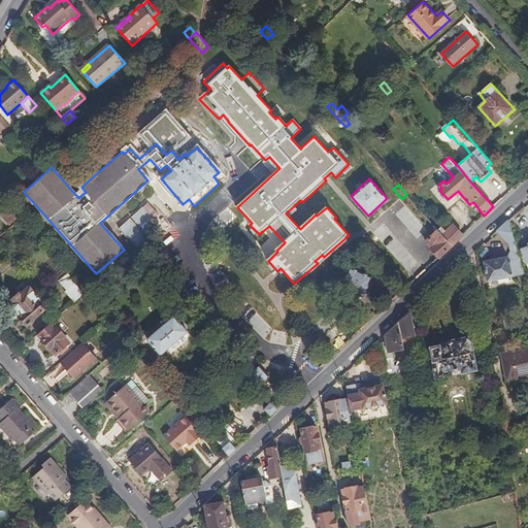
[(409,208),(415,204),(406,194),(402,199),(401,199),(409,208)]
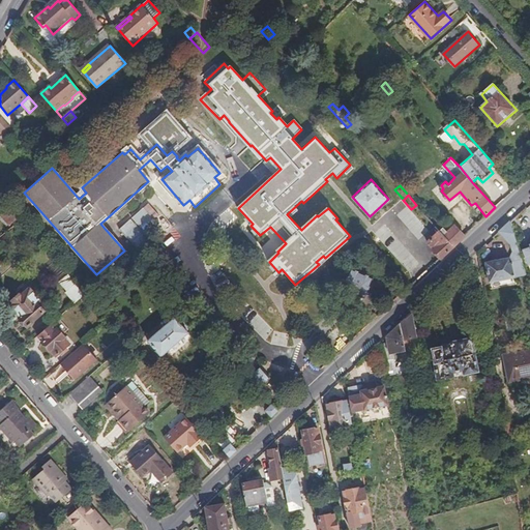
[(19,218),(9,207),(0,214),(0,219),(3,224),(5,223),(10,227),(19,218)]
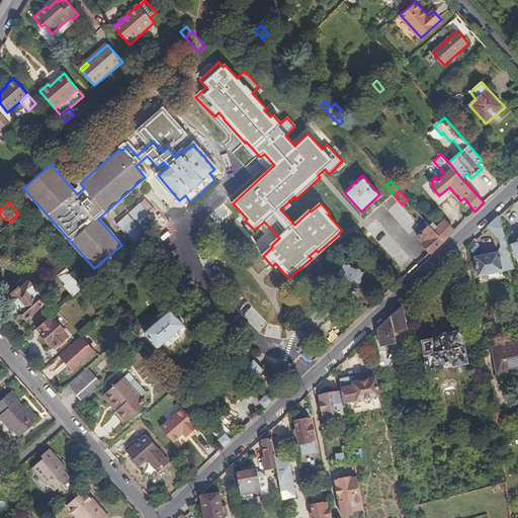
[(478,275),(514,268),(498,217),(486,228),(498,238),(497,251),(472,256),(478,275)]
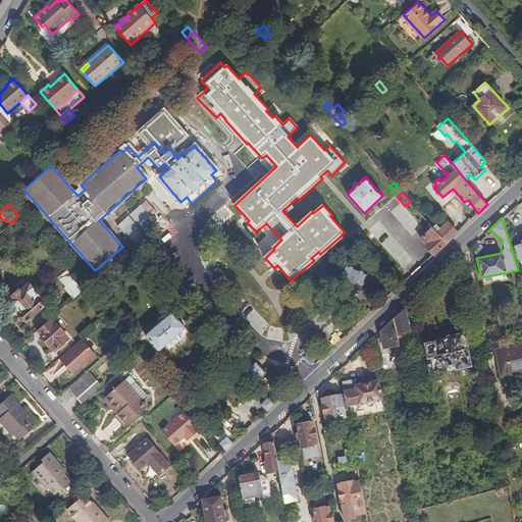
[(447,221),(446,222),(454,231),(456,231),(447,221)]
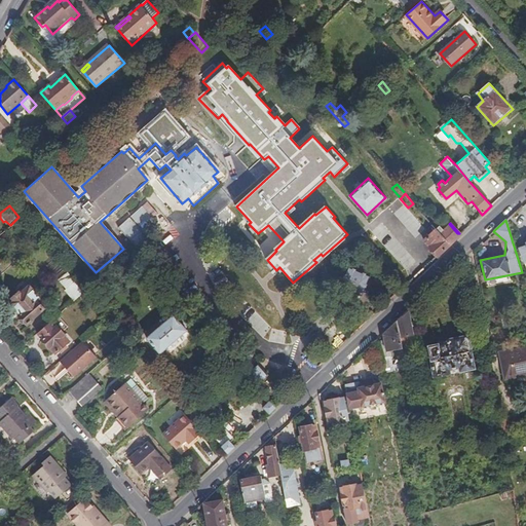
[(436,229),(450,245),(461,235),(459,233),(457,233),(449,224),(443,229),(439,226),(436,229)]
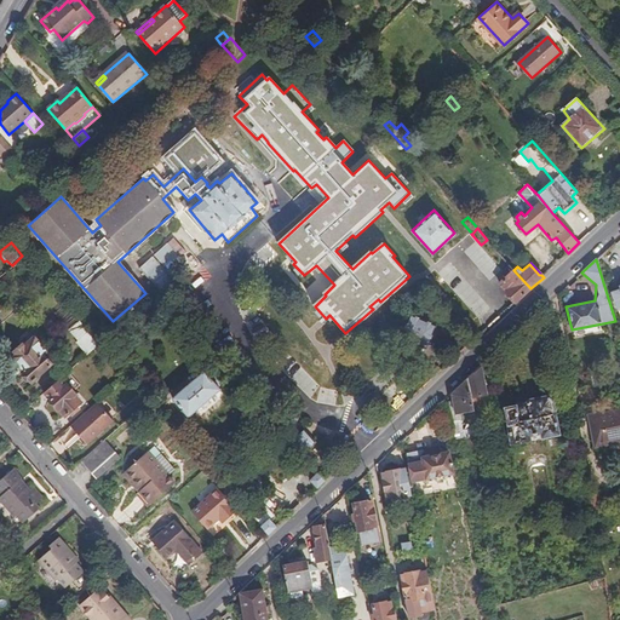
[(498,281),(516,303),(530,288),(514,270),(512,268),(506,274),(498,281)]
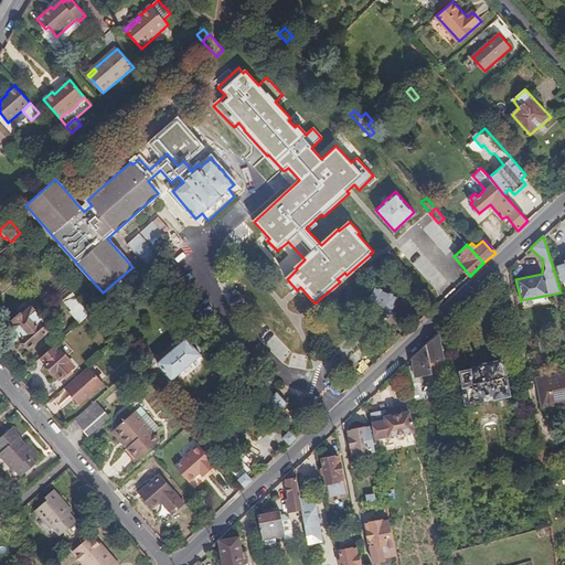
[(64,300),(73,291),(60,278),(51,286),(64,300)]
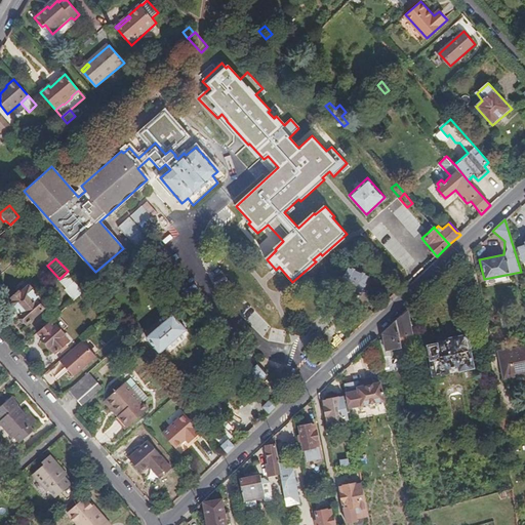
[(349,265),(339,284),(362,295),(371,276),(349,265)]
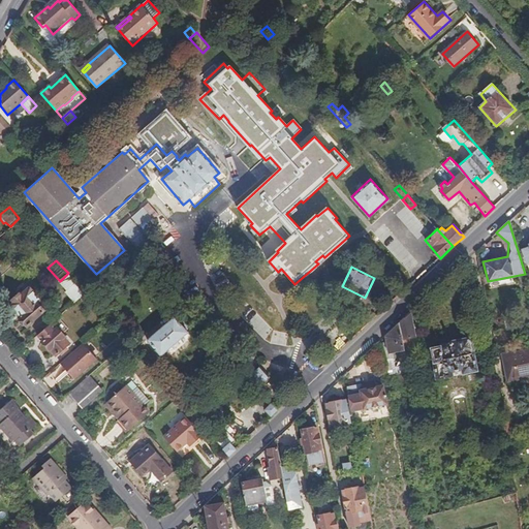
[(67,290),(75,282),(68,273),(60,281),(59,282),(67,290)]
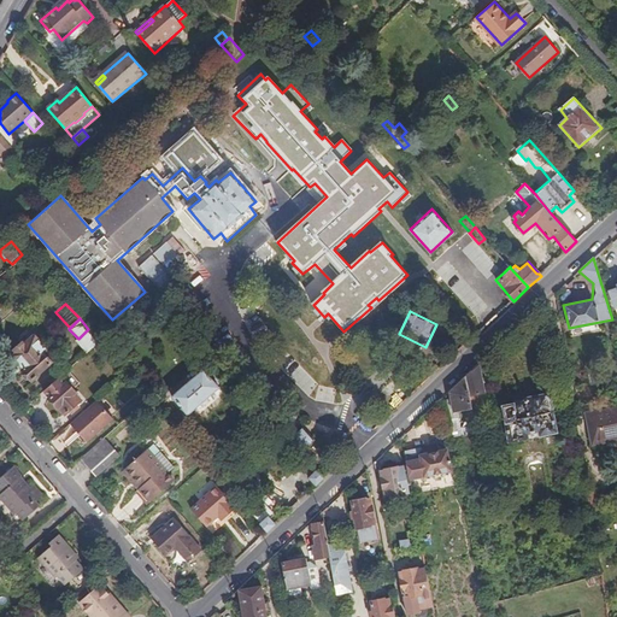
[(99,341),(88,329),(78,339),(77,341),(88,352),(99,341)]
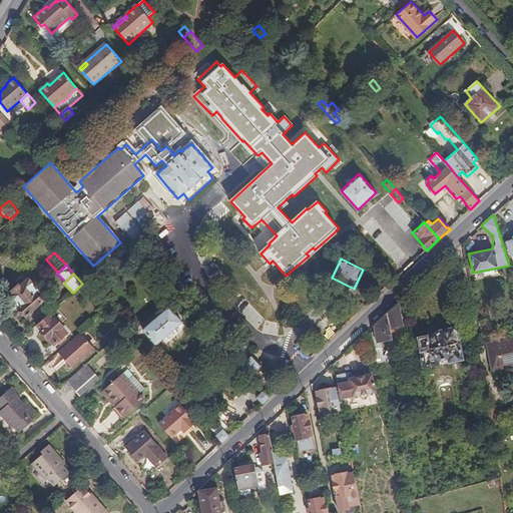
[(18,284),(14,288),(15,291),(11,296),(27,314),(42,300),(35,293),(43,287),(34,277),(31,280),(28,278),(20,285),(18,284)]
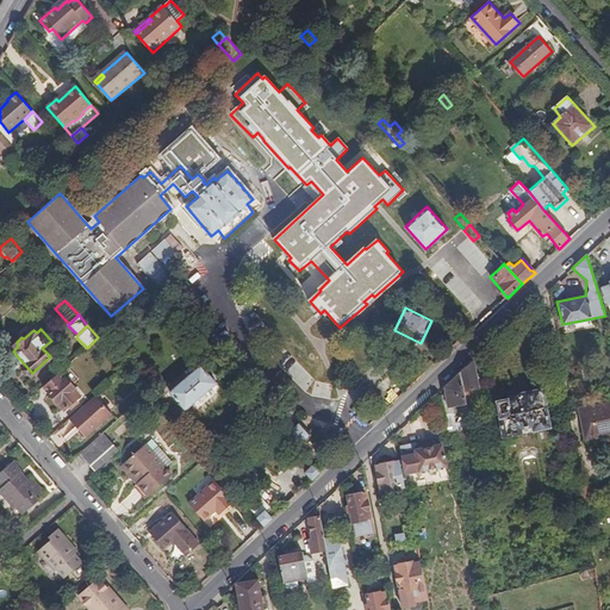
[(200,366),(170,393),(186,411),(225,375),(212,360),(203,368),(200,366)]
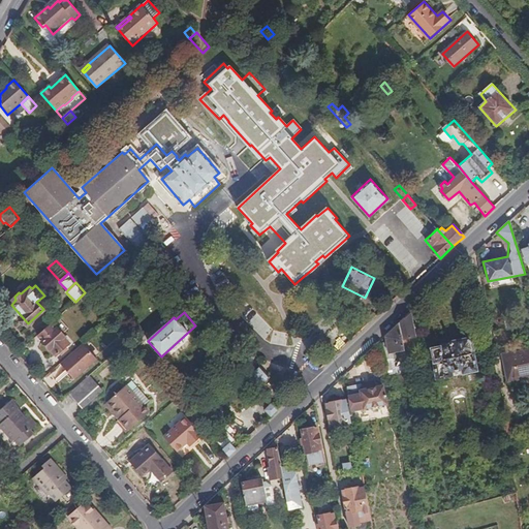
[(410,313),(399,323),(405,353),(415,351),(412,336),(415,336),(410,313)]
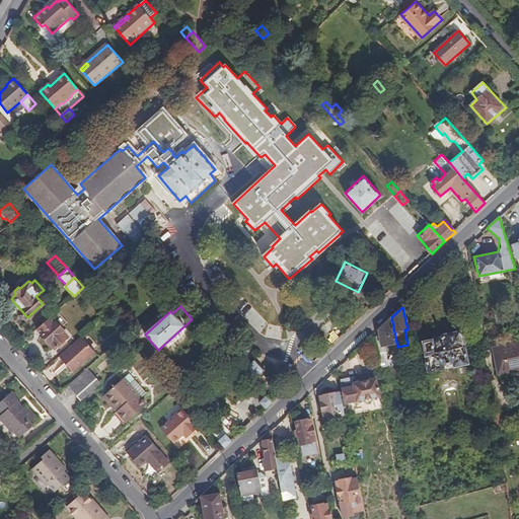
[(512,317),(510,310),(503,313),(506,319),(512,317)]
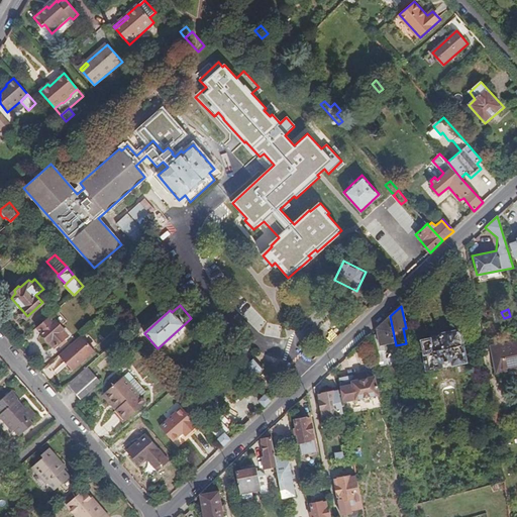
[(40,333),(48,342),(49,341),(56,347),(62,341),(65,344),(67,342),(65,339),(68,336),(55,321),(49,316),(39,325),(36,328),(40,333)]
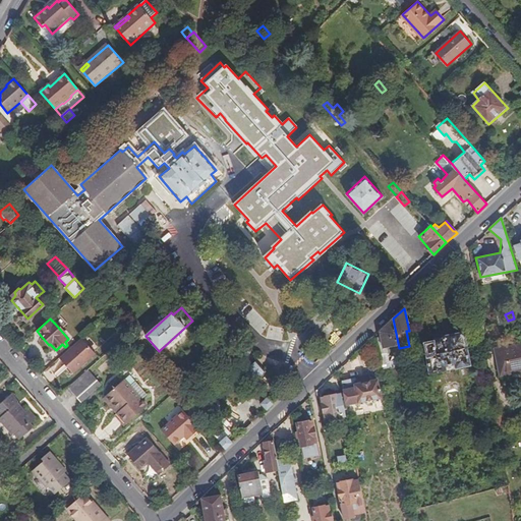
[(111,319),(106,323),(69,354),(80,367),(92,358),(96,362),(126,336),(111,319)]
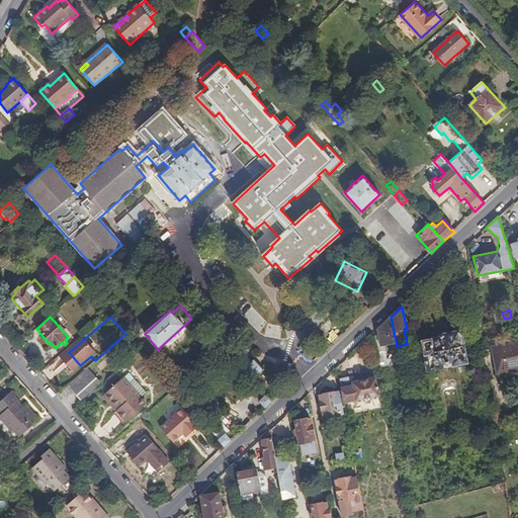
[(397,346),(391,317),(377,329),(379,336),(373,338),(375,346),(384,345),(394,343),(395,347),(397,347),(397,346)]
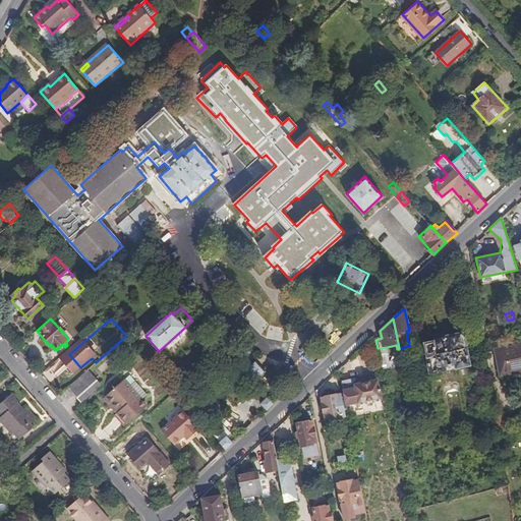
[(456,367),(469,364),(464,335),(460,333),(445,336),(443,340),(424,344),(429,372),(445,370),(445,372),(448,373),(452,373),(454,372),(456,370),(456,367)]
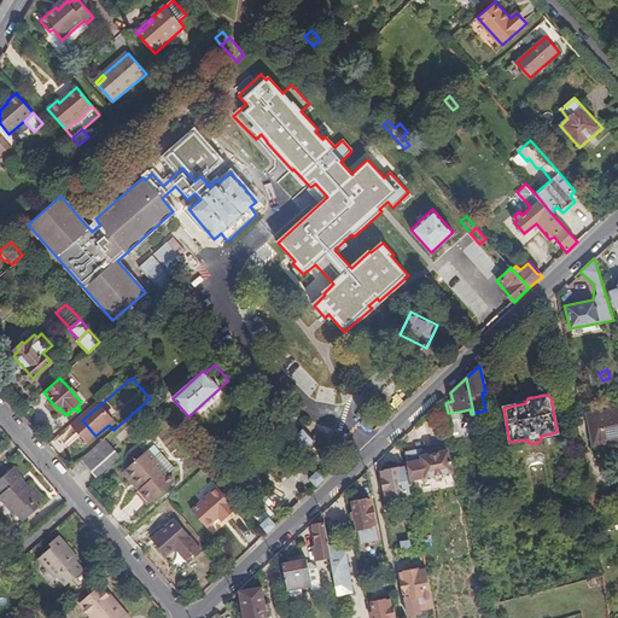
[(617,407),(587,414),(593,442),(617,437),(617,407)]
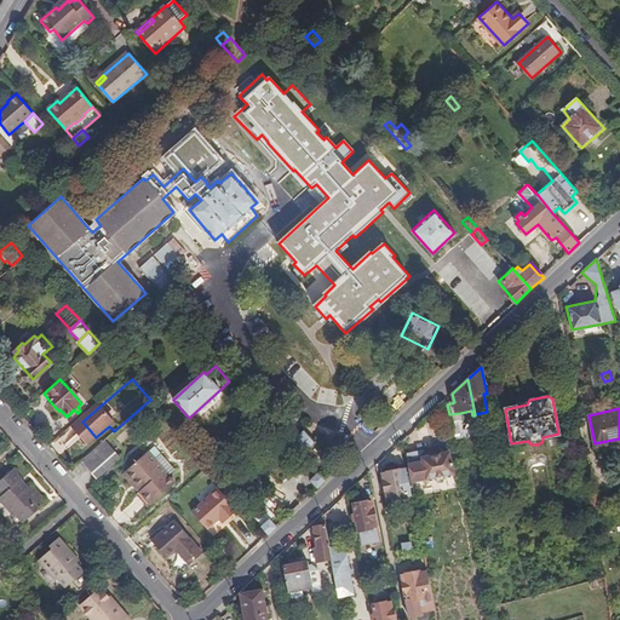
[(148,422),(155,415),(150,409),(144,415),(148,422)]
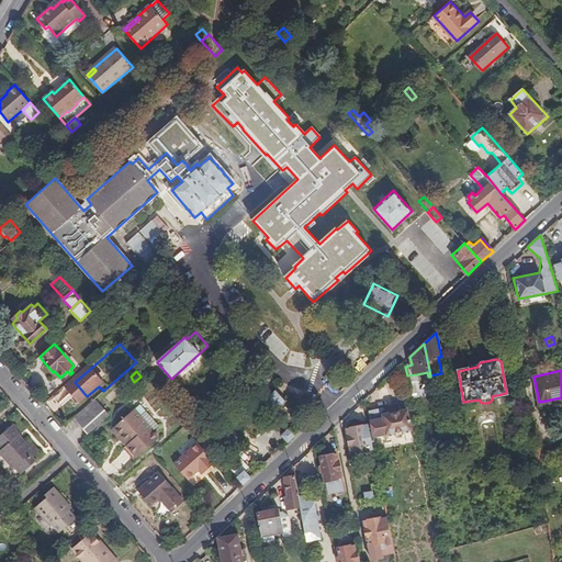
[(418,381),(408,382),(412,398),(418,396),(434,394),(433,386),(420,389),(418,381)]
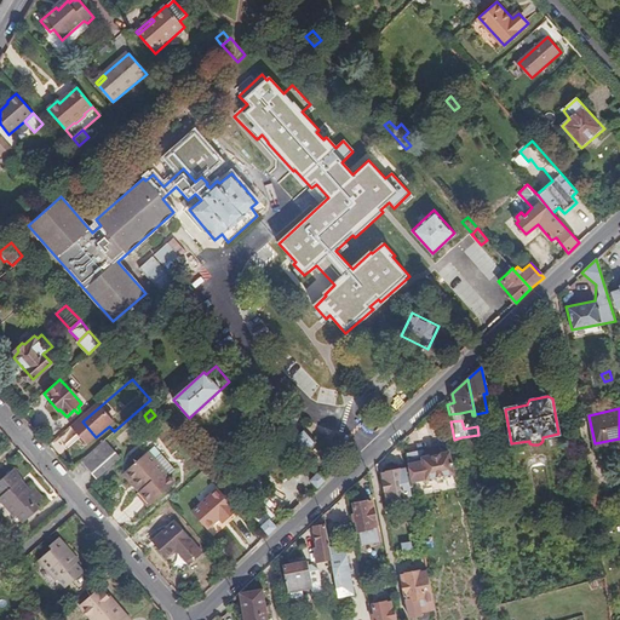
[(304,429),(290,442),(302,455),(316,442),(304,429)]
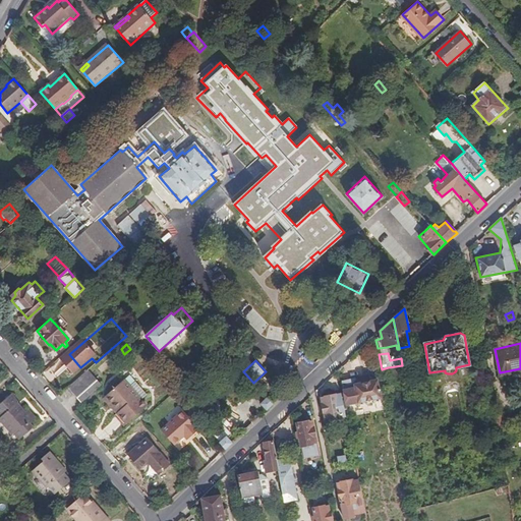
[(402,365),(388,367),(390,380),(404,378),(402,365)]
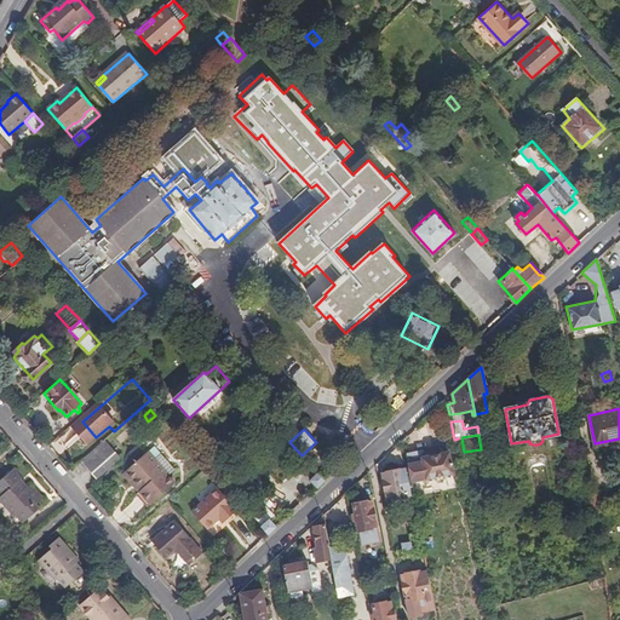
[(103,441),(80,461),(96,480),(119,459),(103,441)]
